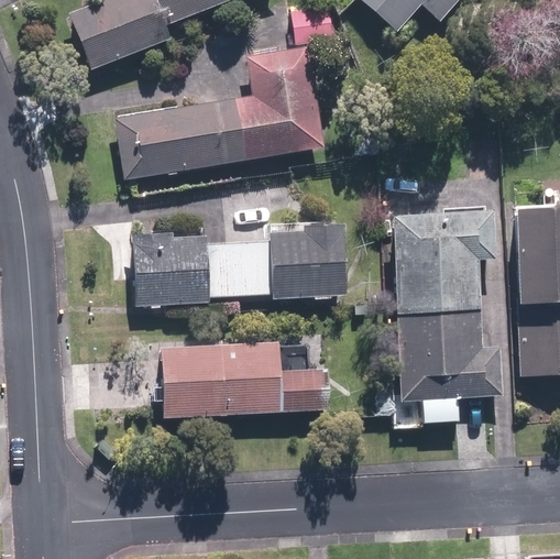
[(105,0),(69,14),(91,69),(171,39),(184,33),(179,21),(231,0),(105,0)]
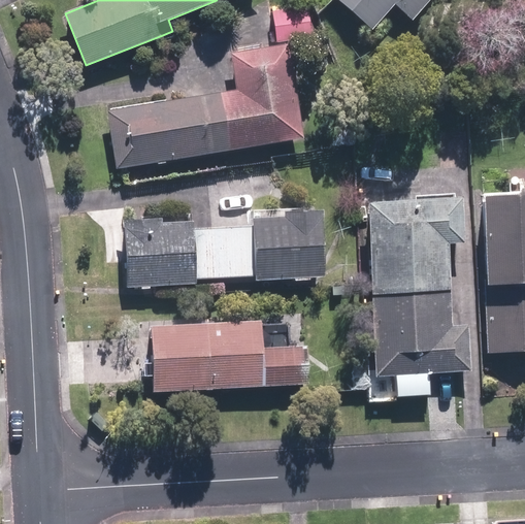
[(336,0),(371,31),(394,5),(413,22),(431,0),(336,0)]
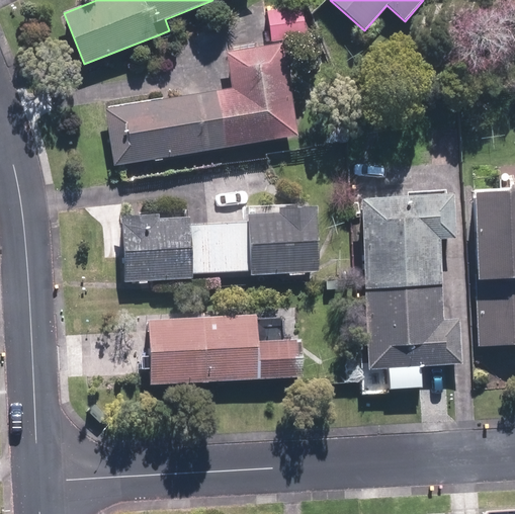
[(272,14),(276,44),(310,38),(305,9),(272,14)]
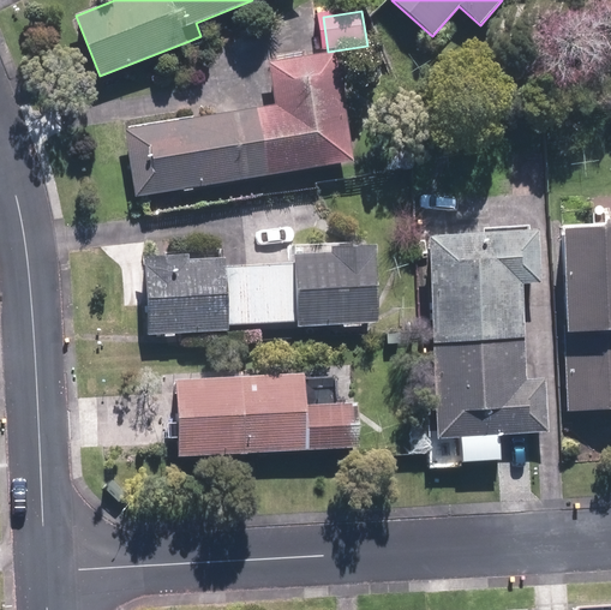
[(251,109),(261,177),(353,163),(336,53),(269,63),(276,106),(251,109)]
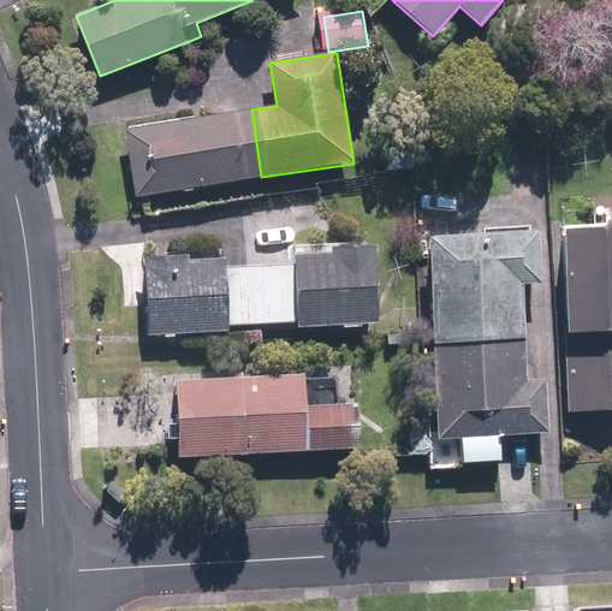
[(138,195),(261,177),(251,110),(129,129),(138,195)]
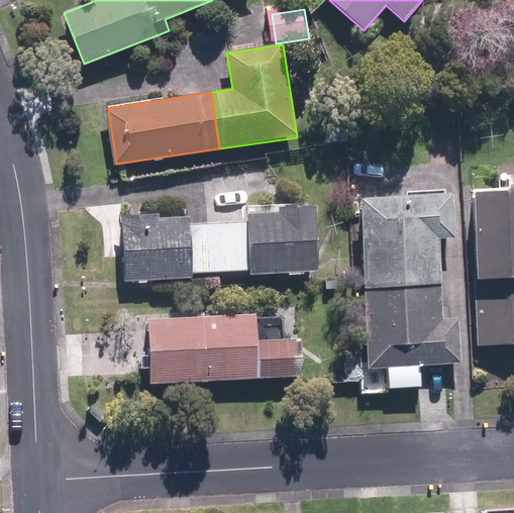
[(472,274),(476,341),(513,338),(513,186),(466,189),(470,274),(472,274)]
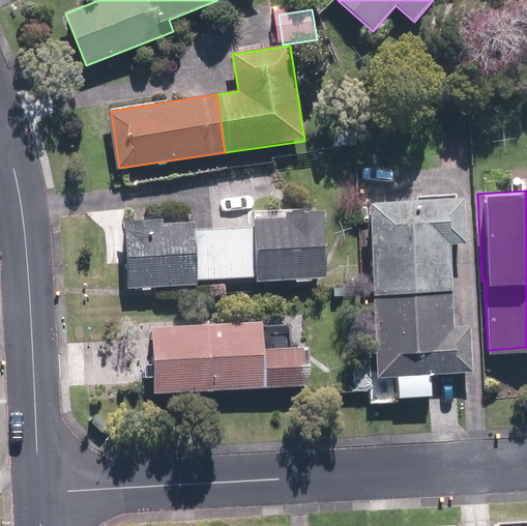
[(463,201),(370,206),(374,292),(454,287),(451,245),(465,245),(463,201)]
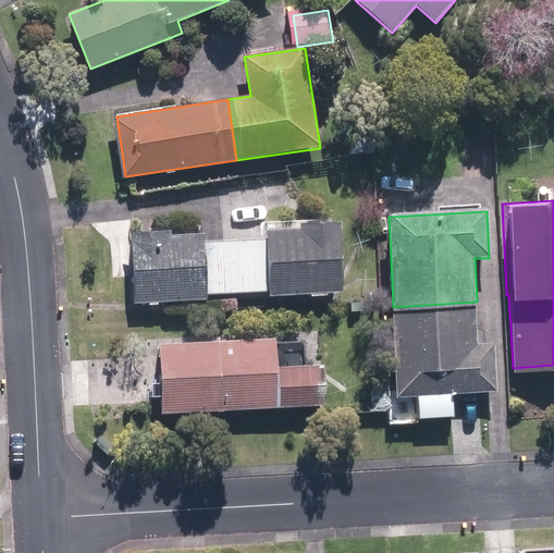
[(300,229),(266,231),(267,238),(235,241),(238,292),(269,290),(269,296),(344,293),(340,222),(299,224),(300,229)]
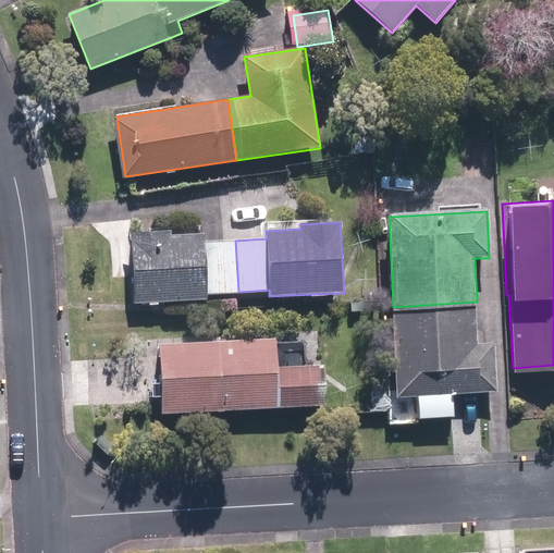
[(235,241),(205,242),(205,234),(172,235),(171,232),(131,234),(135,303),(135,304),(208,299),(207,293),(238,292),(235,241)]
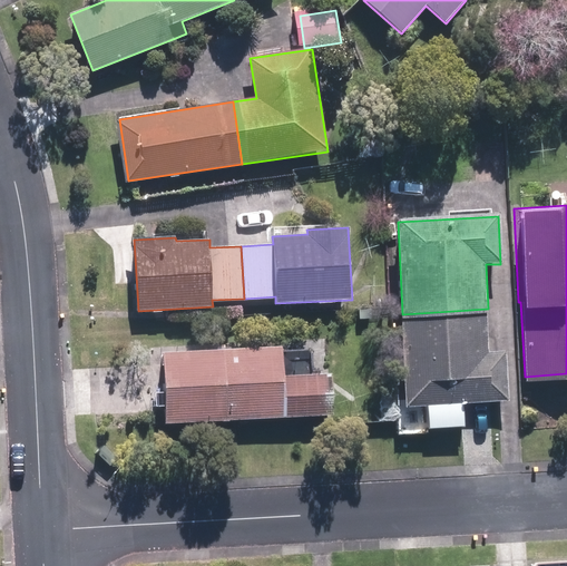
[(506,352),(490,353),(488,309),(402,314),(408,407),(509,400),(506,352)]
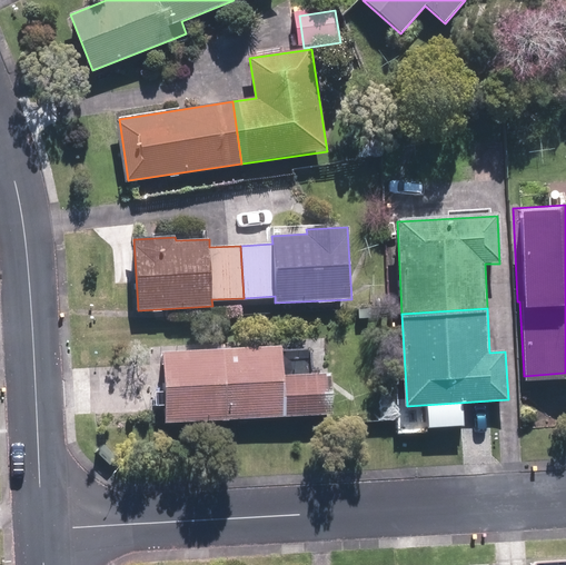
[(161,353),(166,423),(331,415),(329,374),(285,376),(283,346),(161,353)]
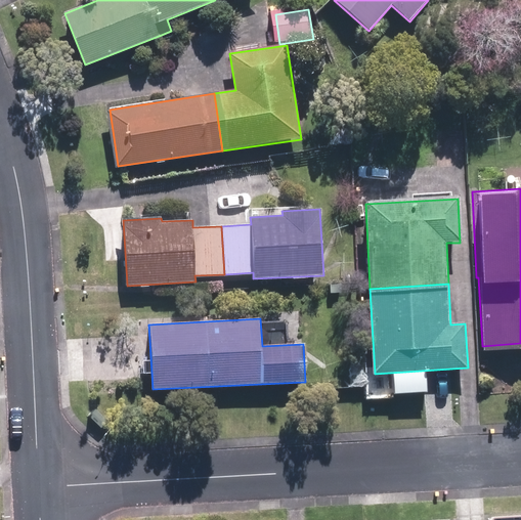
All buildings are outlined.
